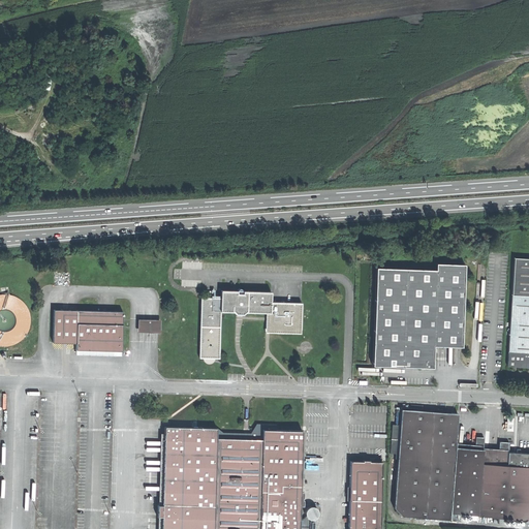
[(528,259),(515,258),(511,294),(507,366),(528,367),(528,259)]
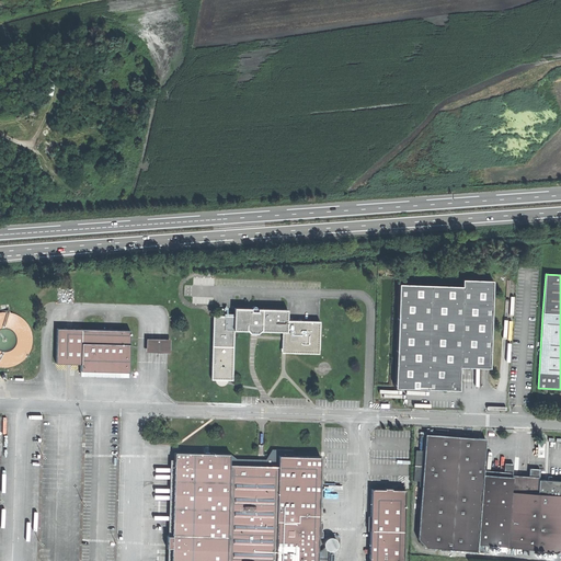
[(400,284),(395,388),(450,390),(459,390),(460,366),(490,368),(494,281),(464,279),(464,286),(400,284)]
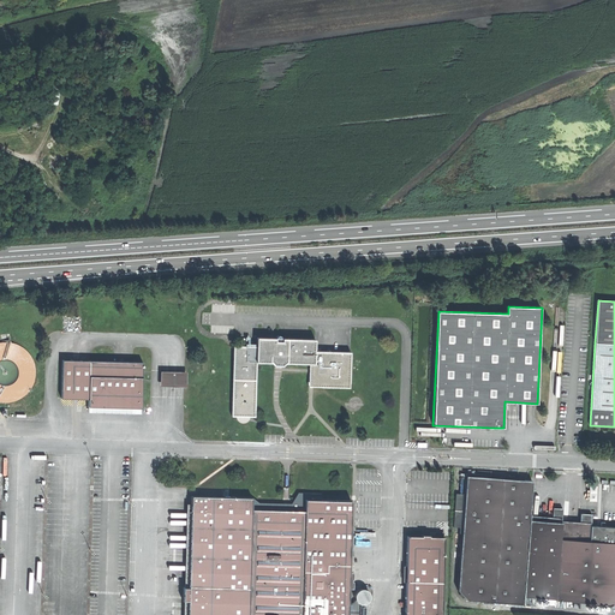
[(256,346),(233,345),(231,416),(255,416),(256,362),(276,362),(308,363),(314,363),(312,381),(348,382),(350,351),(314,350),(314,339),(256,336),(256,346)]
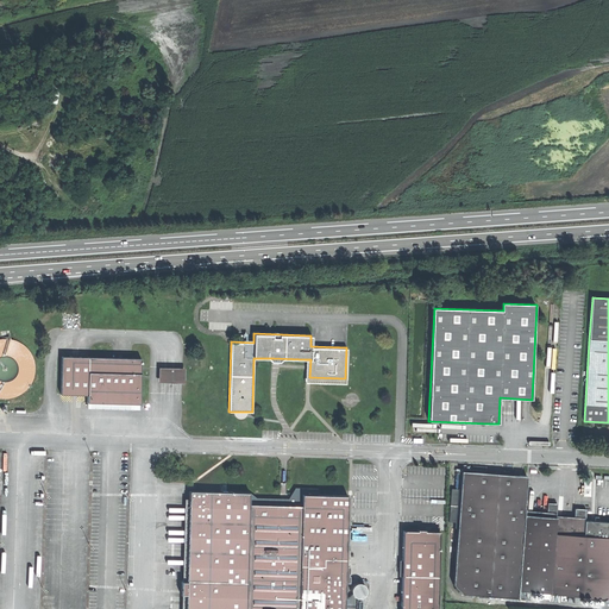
[(140,358),(61,356),(60,394),(87,395),(87,402),(139,403),(140,358)]
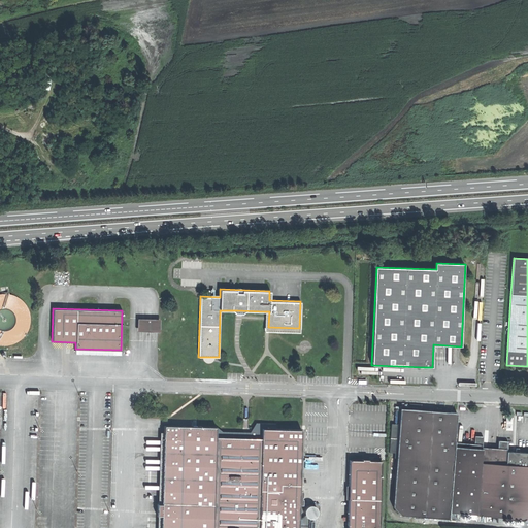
[(136,331),(159,331),(160,319),(137,318),(136,331)]
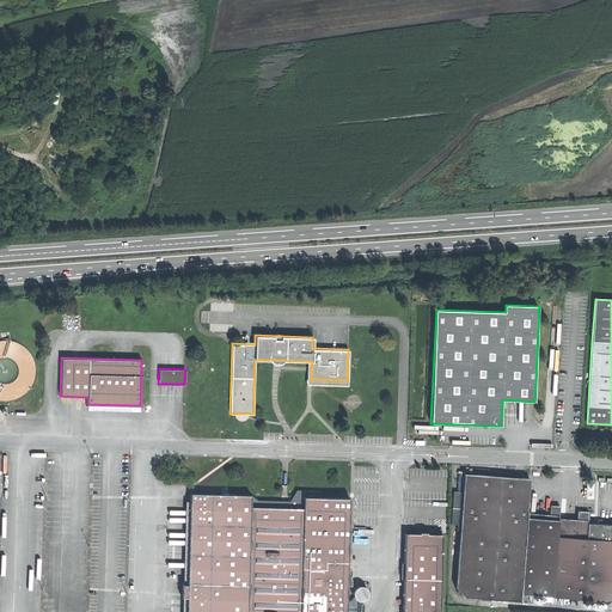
[(521,600),(522,593),(554,595),(560,519),(550,519),(527,516),(531,478),(465,472),(457,586),(466,595),(521,600)]
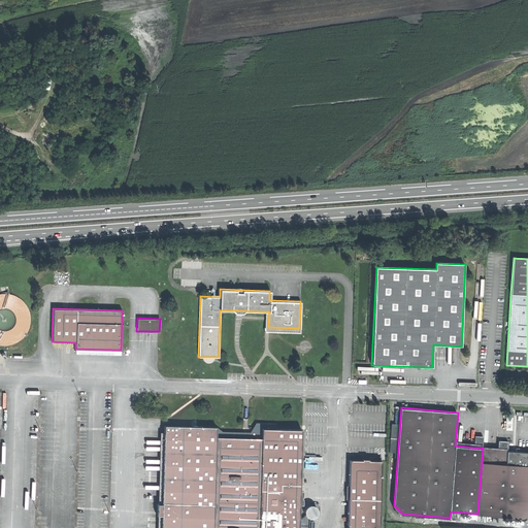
[(517,415),(507,415),(507,427),(514,427),(514,421),(517,420),(517,415)]
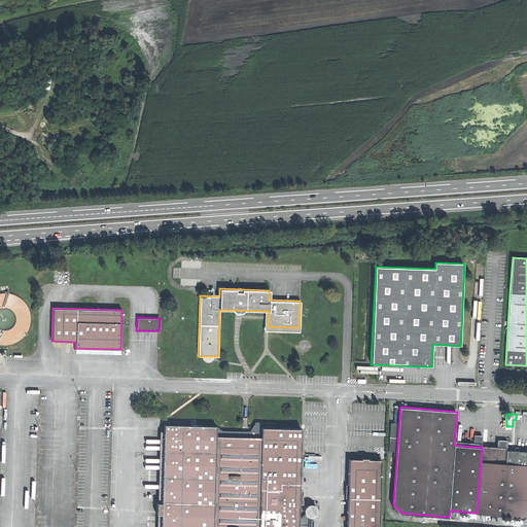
[(216,426),(216,436),(260,437),(261,427),(275,428),(275,423),(255,422),(250,431),(221,431),(216,426)]
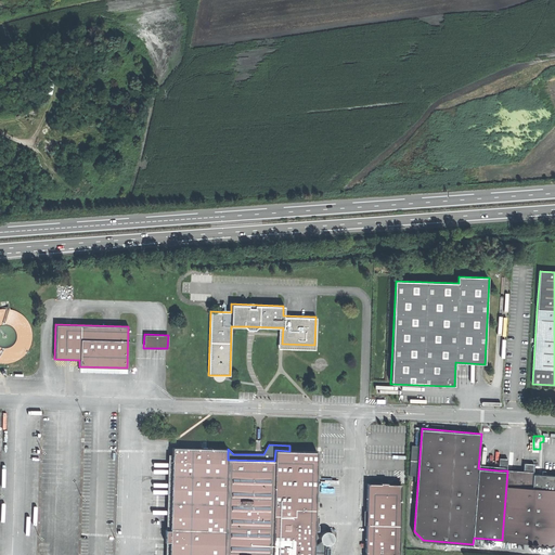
[(313,554),(314,544),(314,530),(317,530),(318,516),(315,516),(317,452),(289,451),(275,450),(274,461),(228,460),(228,449),(172,448),(172,453),(170,529),(166,529),(165,529),(165,541),(166,541),(170,541),(169,554),(313,554)]
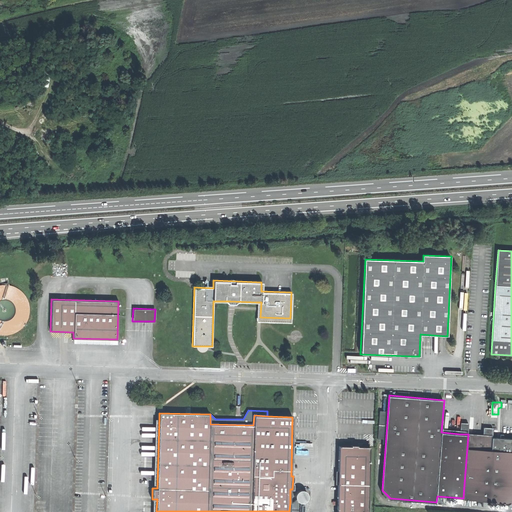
[(460,434),(468,434),(469,423),(461,422),(460,434)]
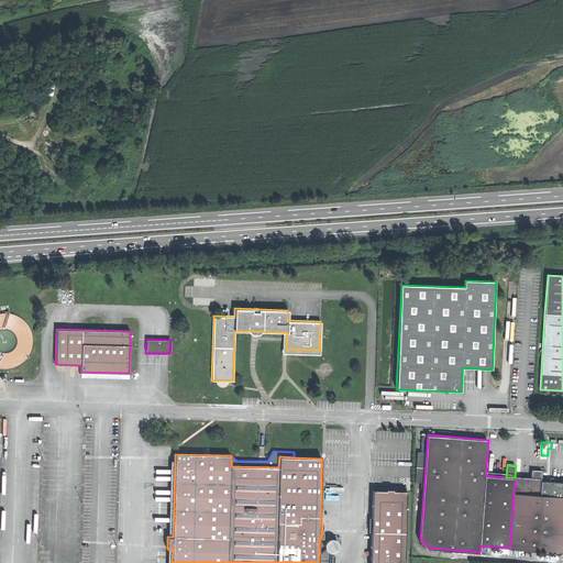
[(531,478),(537,479),(537,481),(541,482),(541,471),(532,470),(531,478)]
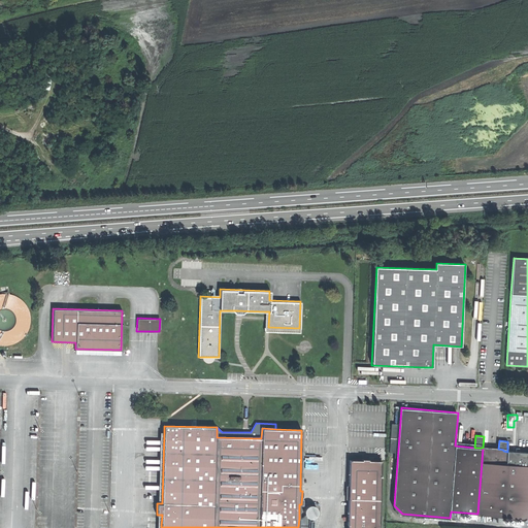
[(477,514),(527,517),(527,451),(515,451),(508,450),(507,452),(503,451),(503,450),(498,449),(483,448),(477,514)]
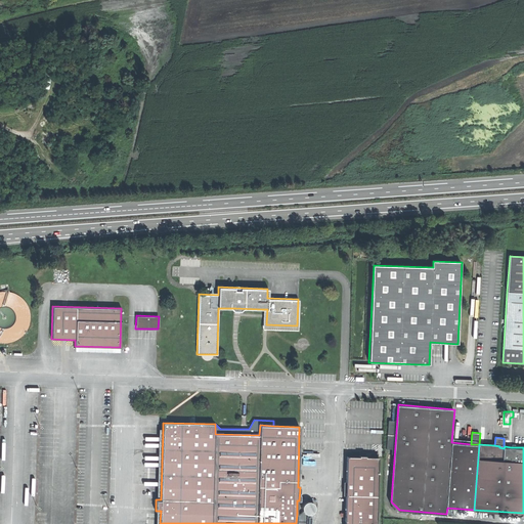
[(359,456),(347,455),(345,523),(377,523),(379,456),(366,456),(366,455),(359,454),(359,456)]
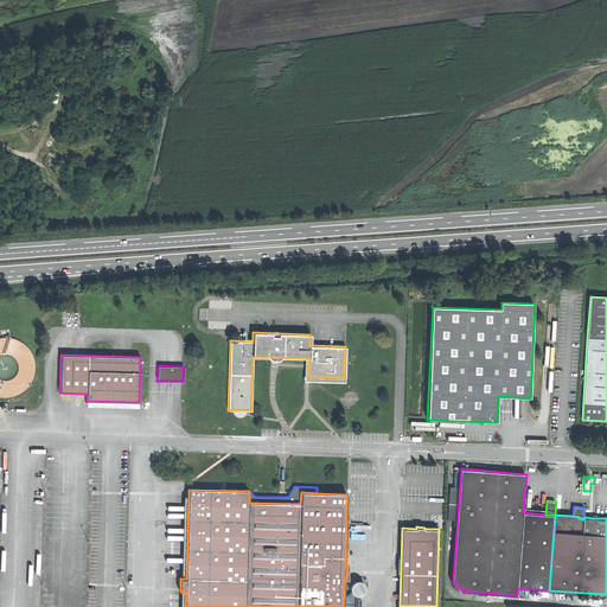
[(356,582),(355,582),(352,585),(351,587),(351,589),(351,592),(351,593),(352,593),(352,594),(353,594),(353,595),(355,595),(358,596),(362,595),(364,593),(365,589),(364,586),(362,582),(358,581),(356,582)]
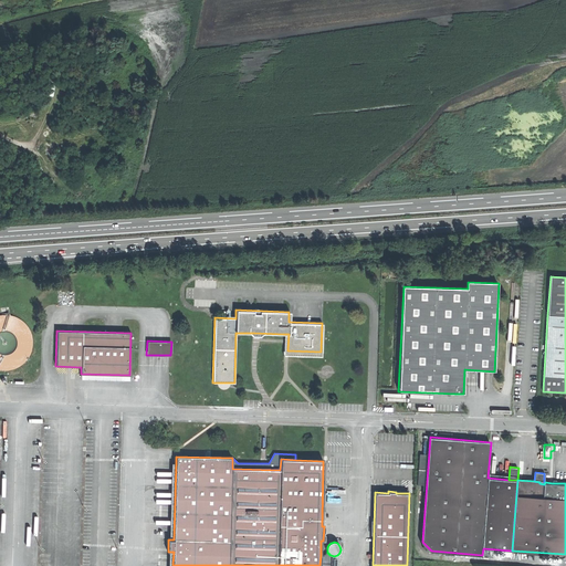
[(325,555),(321,555),(320,565),(329,565),(331,555),(329,555),(329,554),(328,554),(328,553),(327,553),(327,552),(325,555)]
